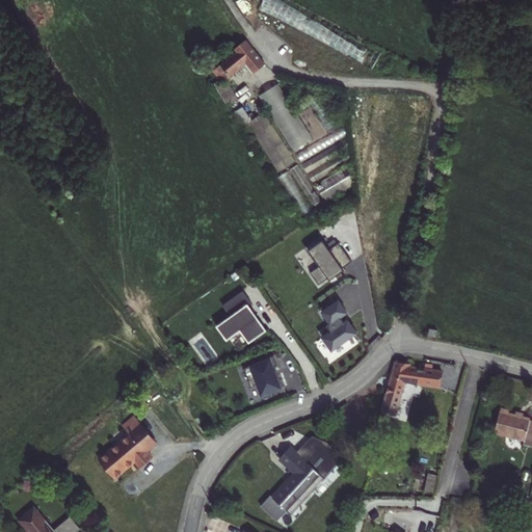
[(278,0),(264,0),(261,9),(300,27),(307,12),(278,0)]
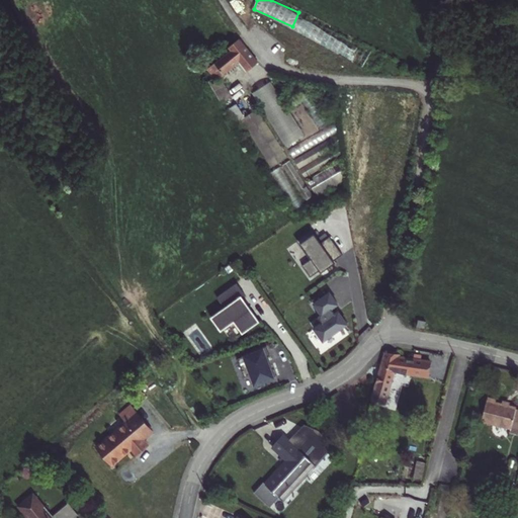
[(344,36),(342,39),(360,50),(355,59),(364,64),(371,51),(344,36)]
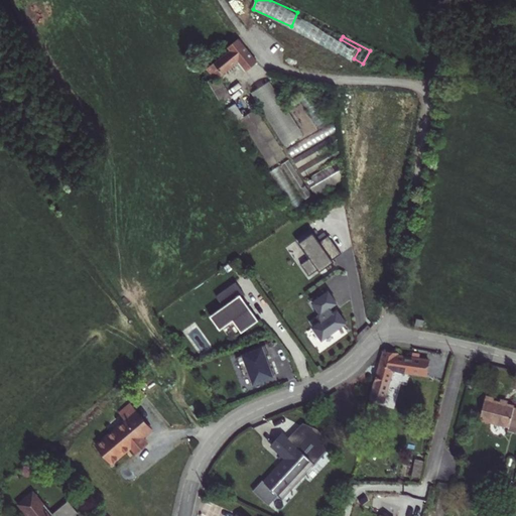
[(246,72),(257,62),(238,38),(227,47),(230,50),(207,70),(216,80),(238,61),(246,72)]
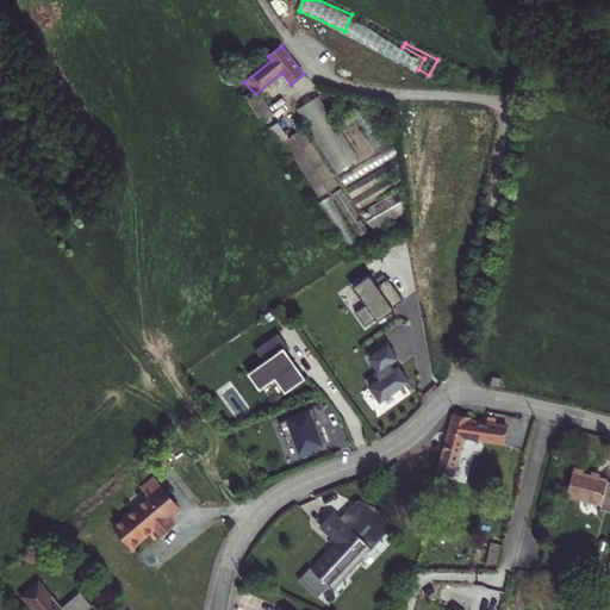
[(251,93),(246,95),(259,119),(265,116),(266,118),(273,114),(262,95),(255,99),(251,93)]
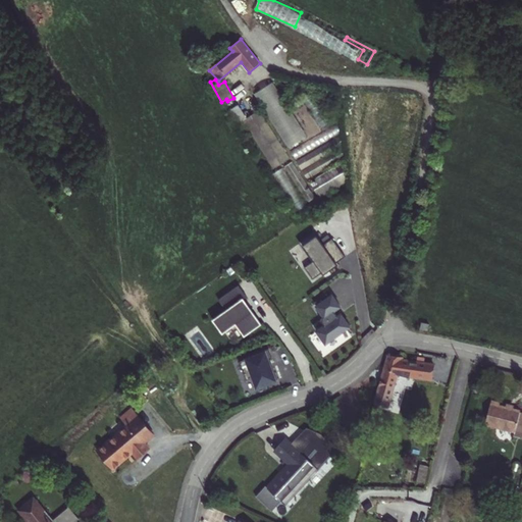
[(254,94),(288,148),(307,136),(272,82),(254,94)]
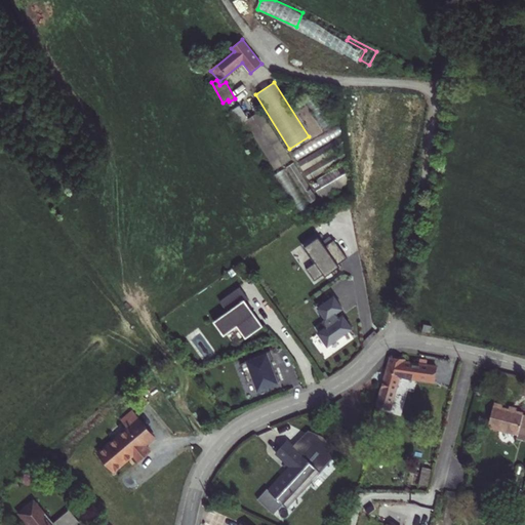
[(248,119),(239,106),(231,111),(240,125),(243,122),(248,119)]
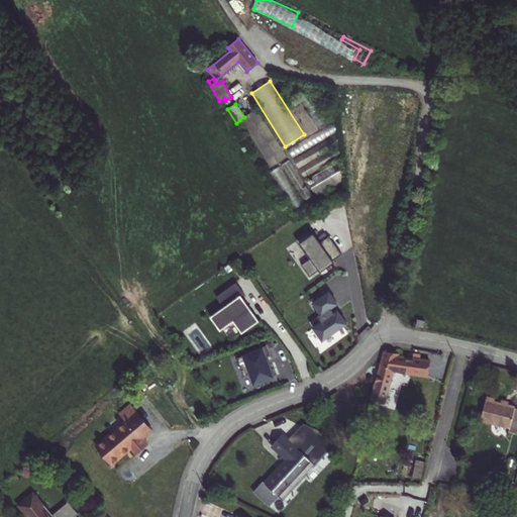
[(256,109),(244,117),(239,120),(271,168),(287,158),(256,109)]
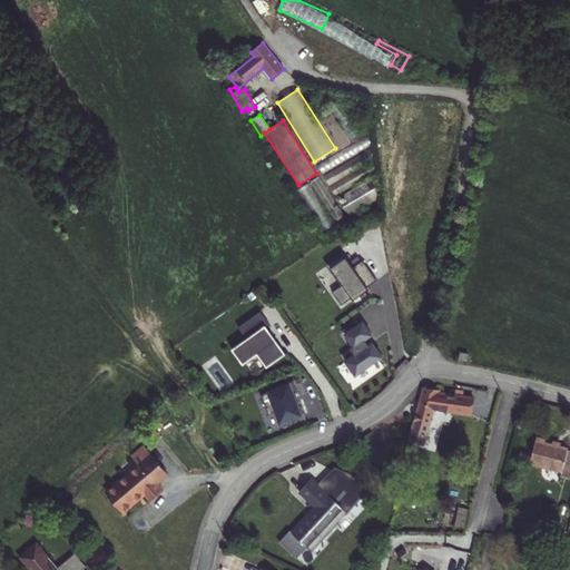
[(370,149),(323,176),(330,186),(375,159),(370,149)]
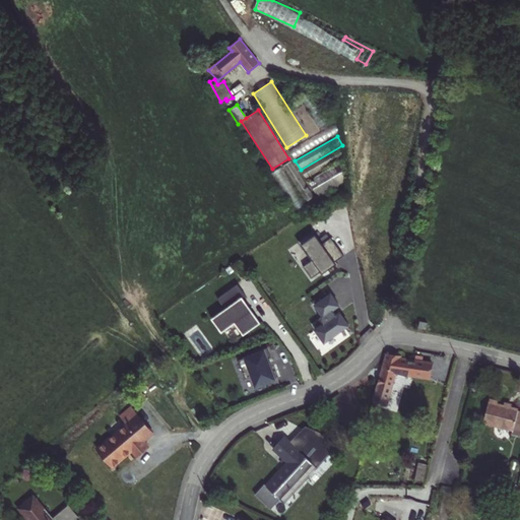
[(339,148),(301,171),(306,180),(344,157),(339,148)]
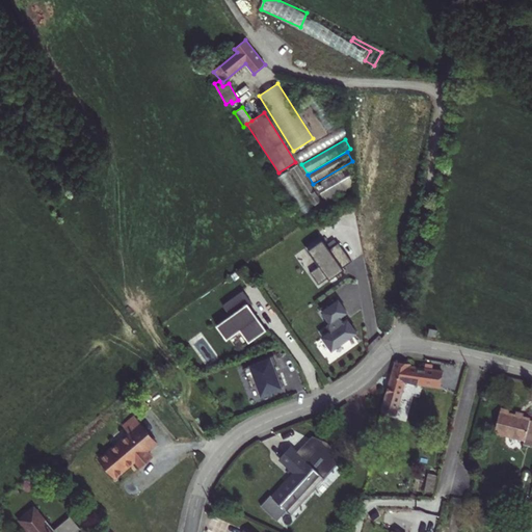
[(321,202),(297,165),(290,170),(313,207),(321,202)]
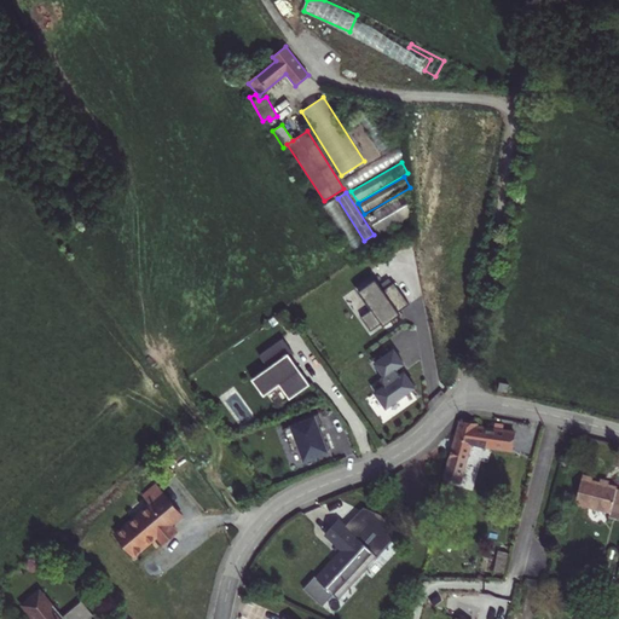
[(371,331),(409,304),(393,282),(383,289),(372,275),(356,287),(371,310),(360,317),(371,331)]
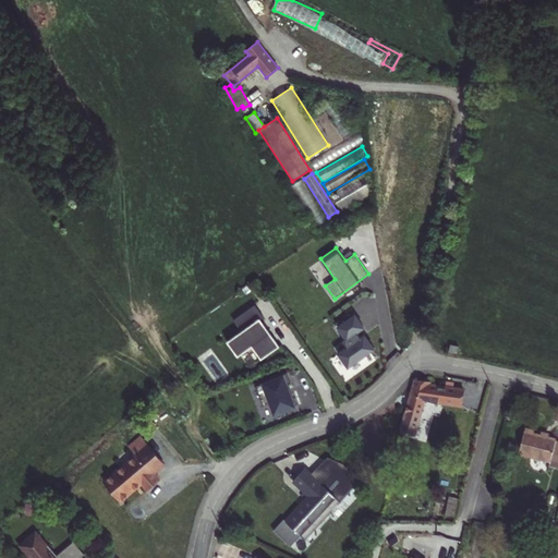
[(268,295),(265,298),(274,310),(277,307),(268,295)]
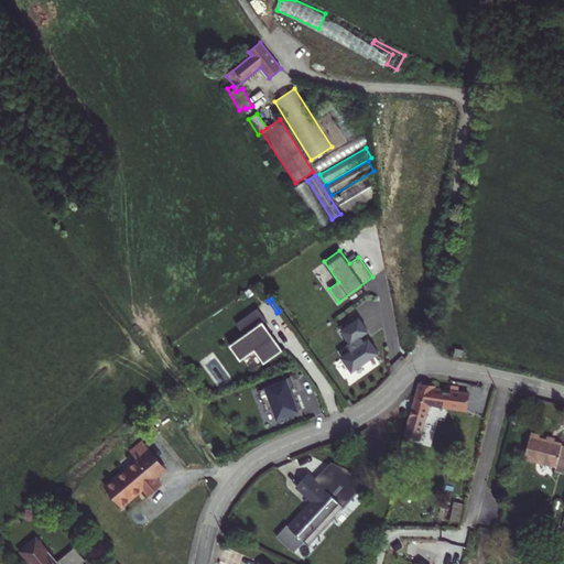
[(243,335),(241,337),(251,353),(255,350),(263,364),(282,350),(270,333),(269,334),(261,324),(267,321),(258,308),(236,324),(243,335)]
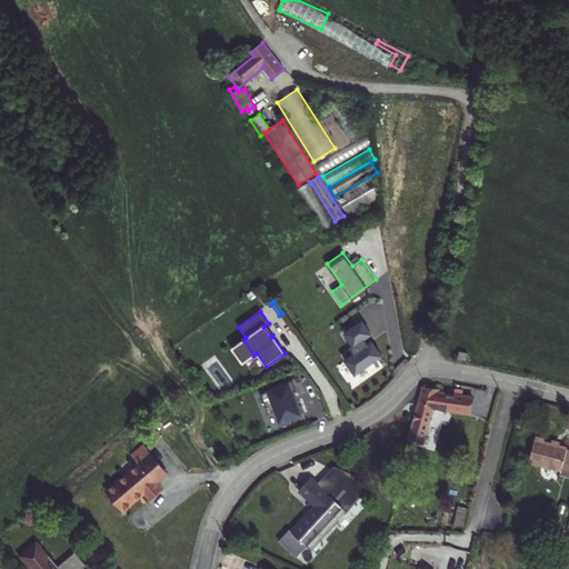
[(371,335),(361,321),(345,333),(353,346),(349,348),(353,355),(345,361),(355,375),(381,356),(371,341),(368,345),(365,339),(371,335)]
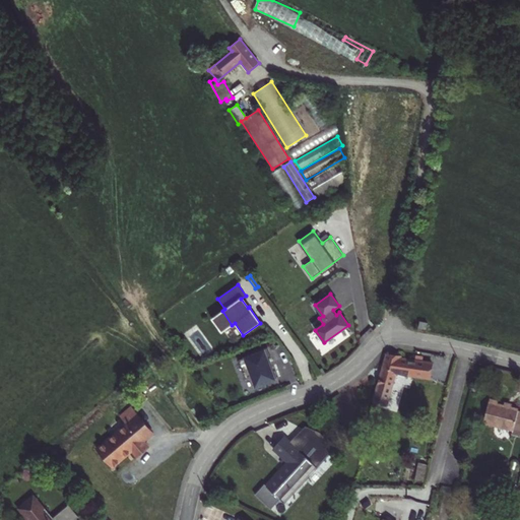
[(220,332),(232,325),(222,311),(211,319),(220,332)]
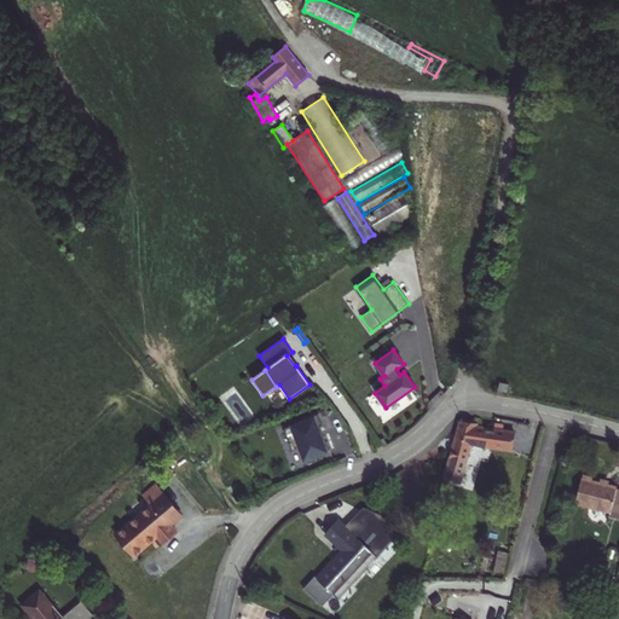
[(323,424),(319,414),(302,420),(304,422),(284,429),(293,451),(301,449),(305,460),(329,450),(320,426),(323,424)]
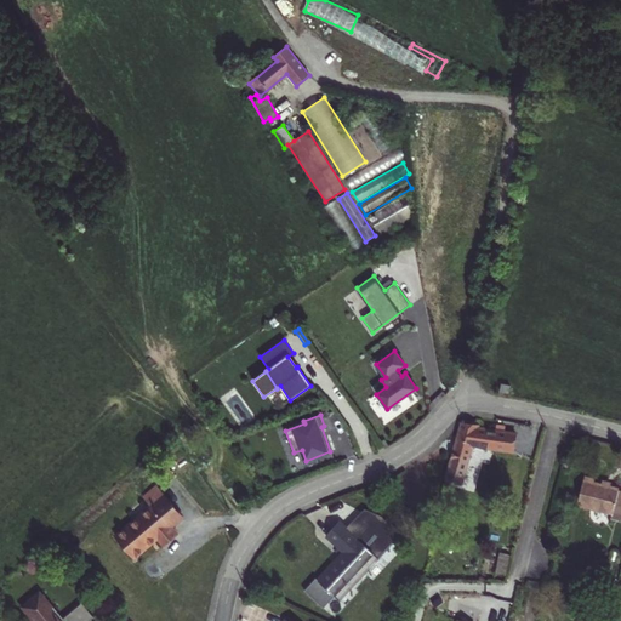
[(445,480),(461,485),(472,446),(486,450),(488,449),(513,453),(516,433),(503,432),(495,431),(477,428),(478,426),(462,423),(445,480)]
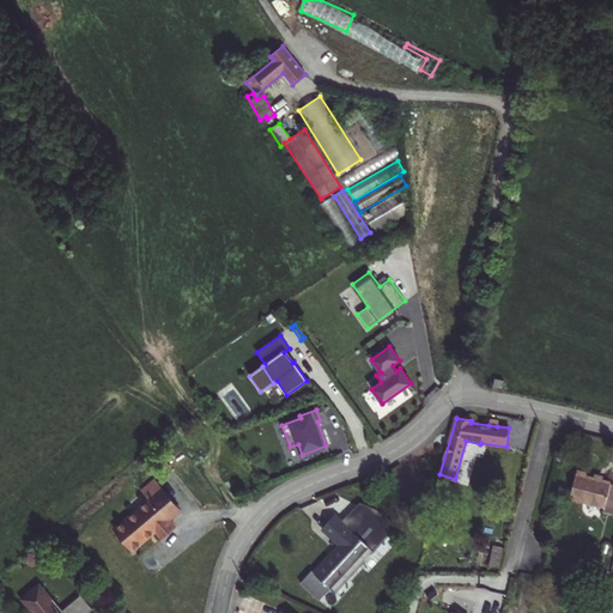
[(611,483),(586,477),(587,473),(576,471),(570,498),(604,507),(602,513),(612,515),(612,513),(612,484),(611,484),(611,483)]
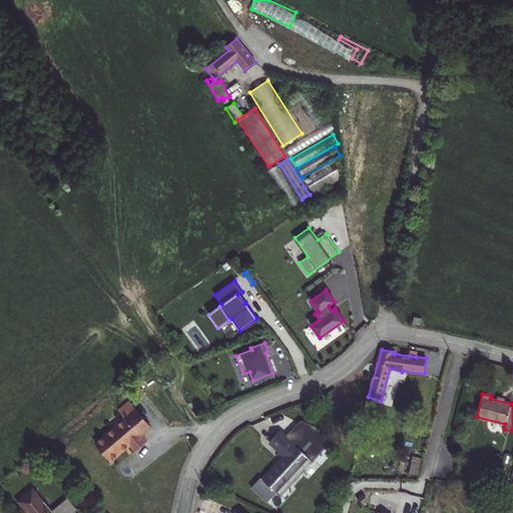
[(119,410),(122,414),(132,405),(129,402),(119,410)]
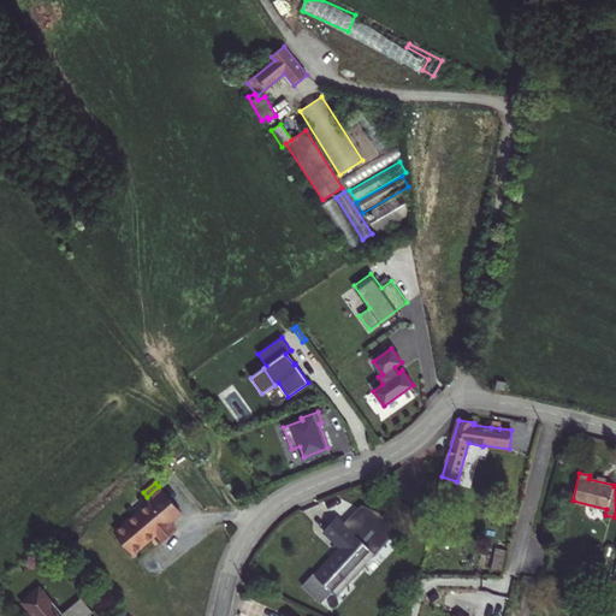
[(150,502),(116,532),(134,554),(149,540),(147,538),(153,533),(154,535),(157,533),(163,540),(176,529),(171,523),(166,519),(178,509),(159,486),(147,497),(150,502)]
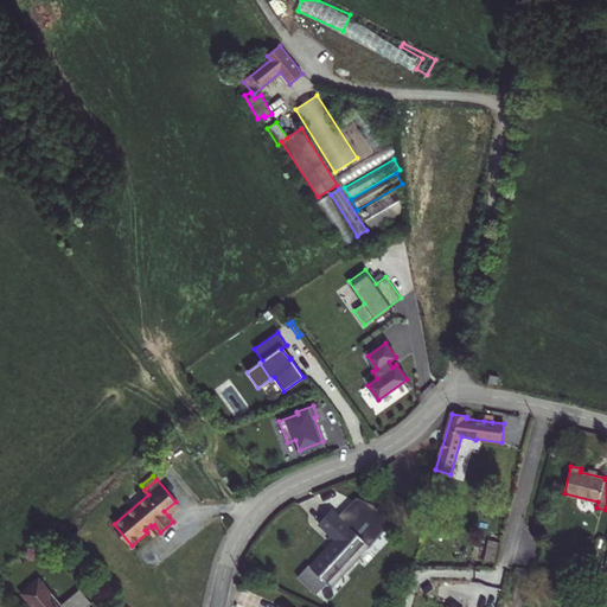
[(179,506),(176,502),(164,511),(168,516),(179,506)]
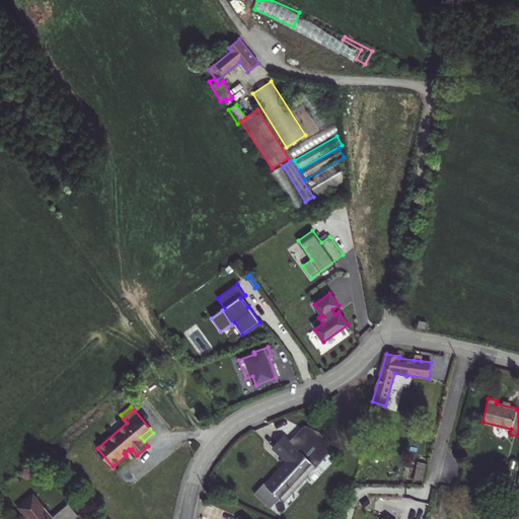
[(284,437),(298,449),(300,446),(287,434),(284,437)]
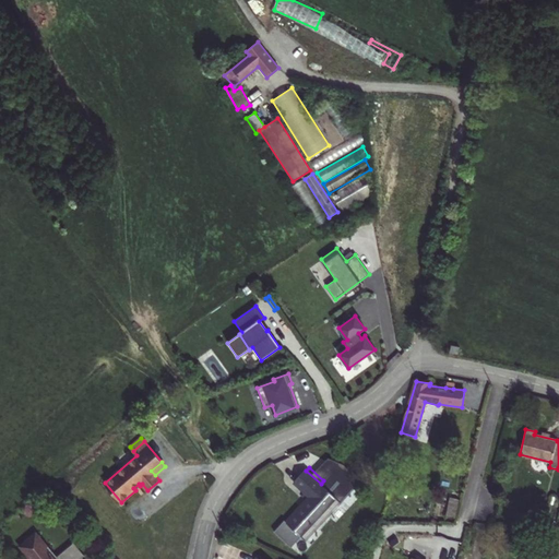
[(306,471),(305,470),(294,482),(309,497),(299,507),(300,508),(286,522),(301,536),(336,498),(321,484),(306,471)]
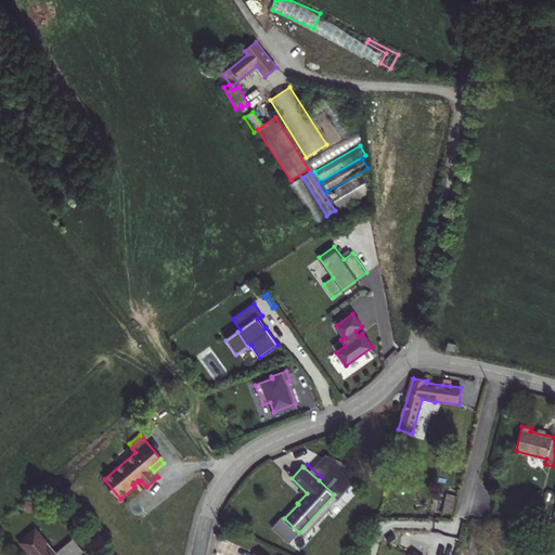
[(442,513),(451,515),(455,495),(447,493),(442,513)]
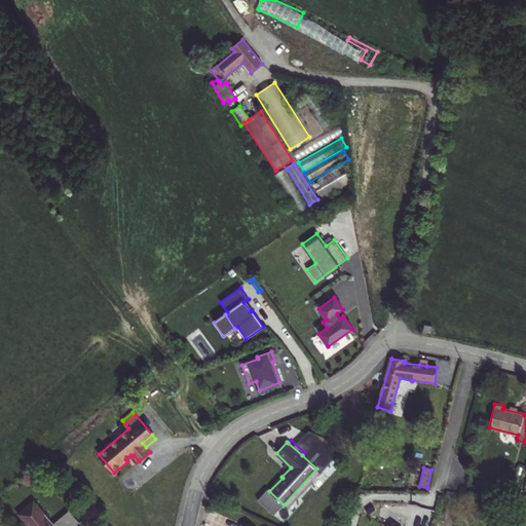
[(509,474),(505,484),(514,486),(517,476),(509,474)]
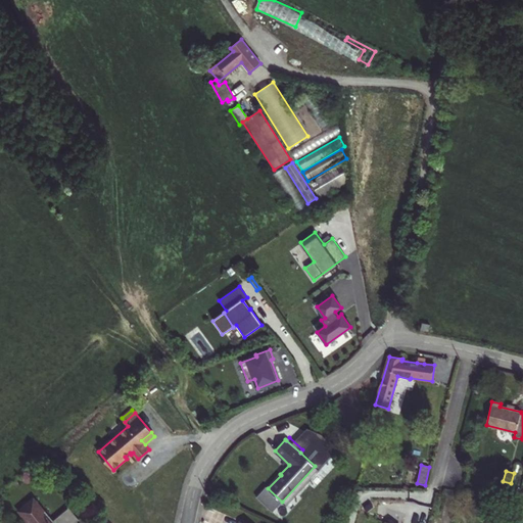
[(74,522),(76,522),(79,520),(68,509),(53,521),(45,512),(43,513),(33,501),(20,512),(30,522),(74,522)]
